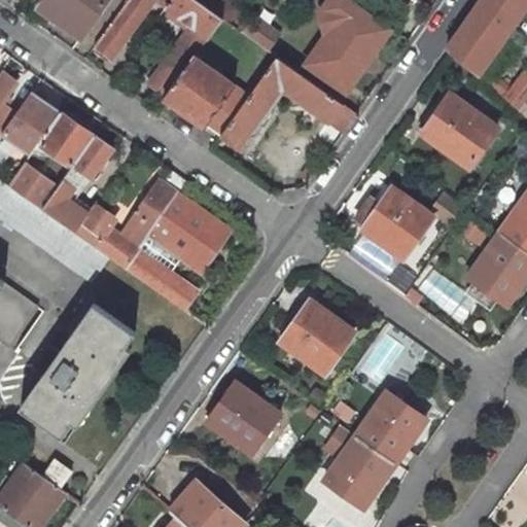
[(108,0),(39,0),(36,4),(36,5),(56,19),(62,10),(90,29),(108,0)]
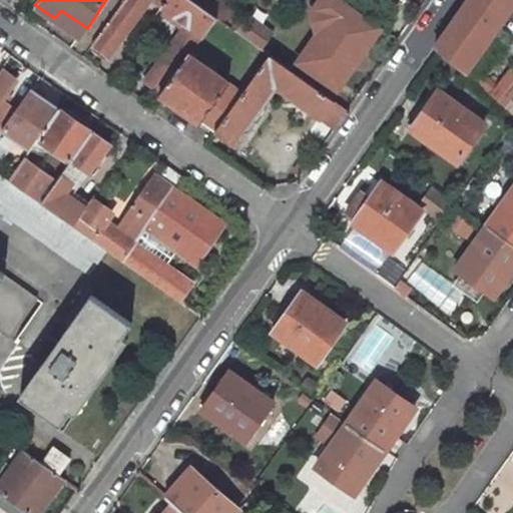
[(146,0),(121,0),(120,2),(92,44),(108,56),(137,15),(146,0)]
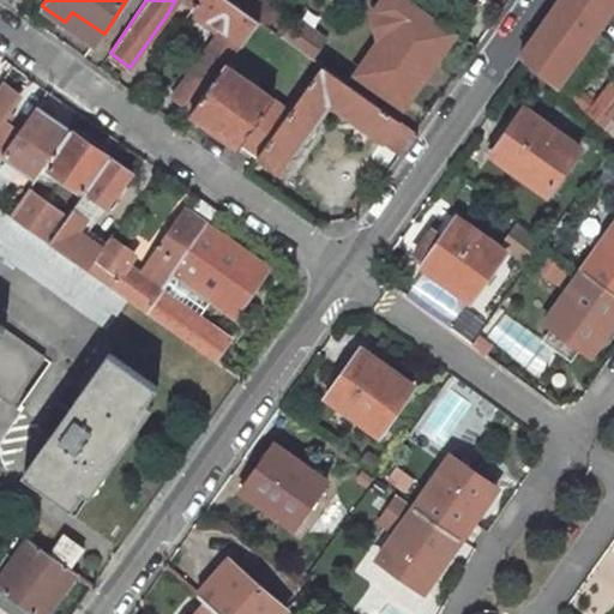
[(242,40),(258,18),(232,0),(199,0),(196,6),(222,25),(191,72),(173,96),(193,110),(211,85),(226,65),(242,40)]
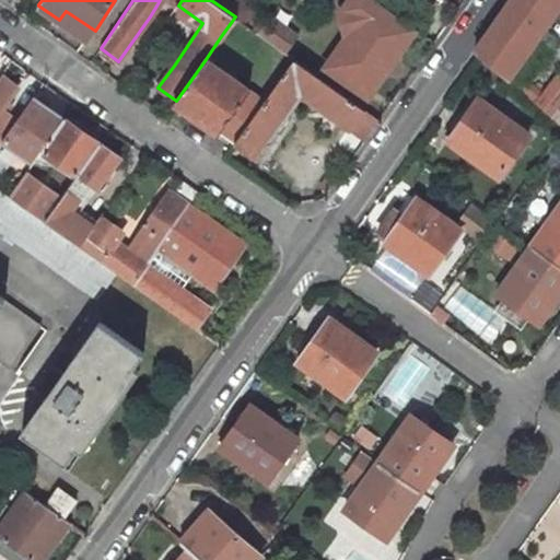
[(416,30),(373,0),(351,0),(342,13),(349,37),(331,62),(334,71),(369,96),(416,30)]
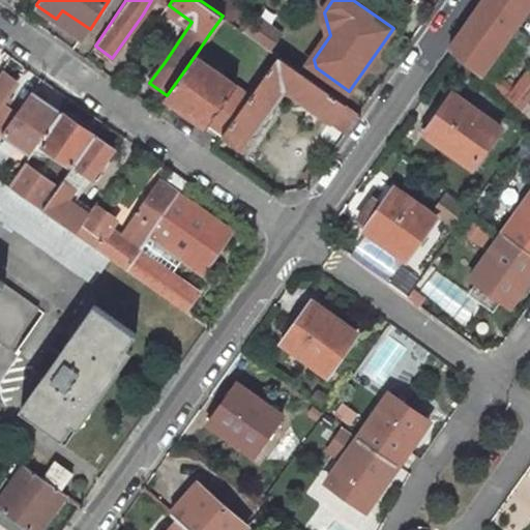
[(529,0),(483,0),(449,49),(453,52),(480,75),(529,4),(529,0)]
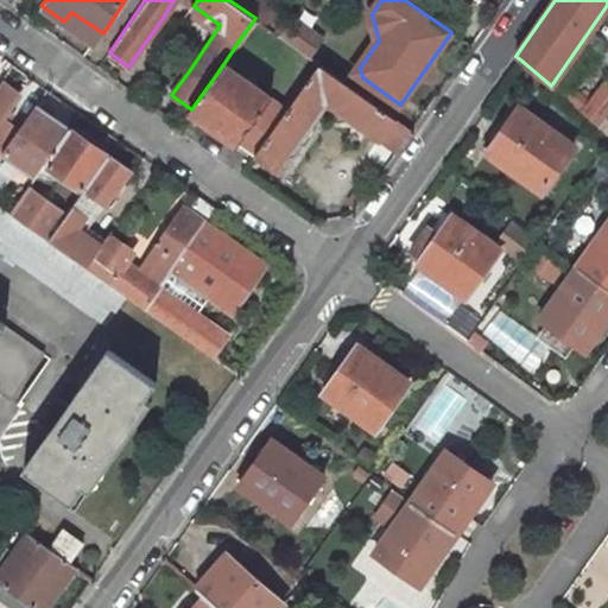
[(64,21),(95,43),(103,33),(71,12),(64,21)]
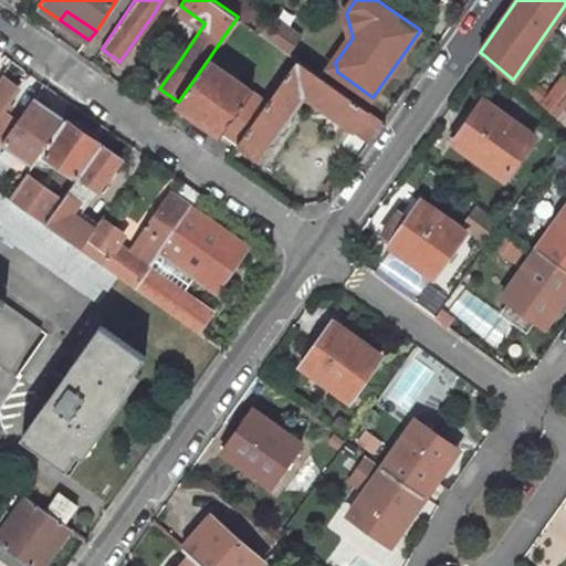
[(274,17),(262,34),(287,53),(301,35),(274,17)]
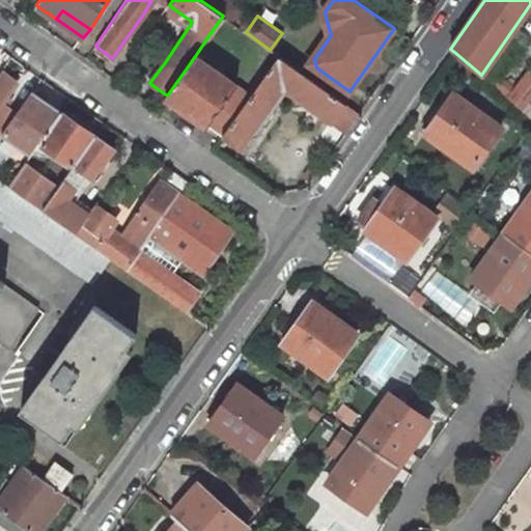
[(251,96),(195,56),(183,74),(167,95),(166,98),(223,137),(251,96)]
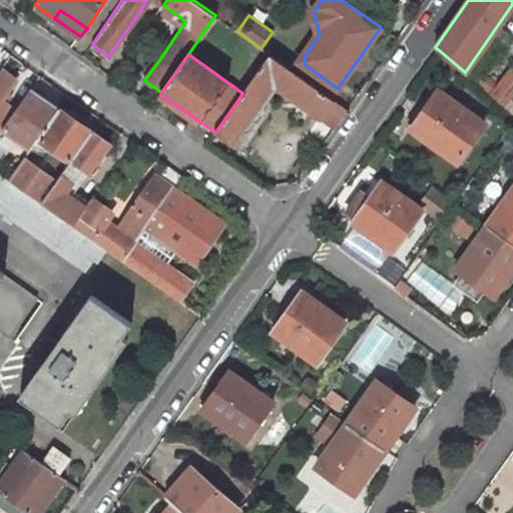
[(336,101),(270,54),(242,93),(215,132),(236,147),(278,87),(322,119),(321,120),(334,129),(348,110),(336,101)]
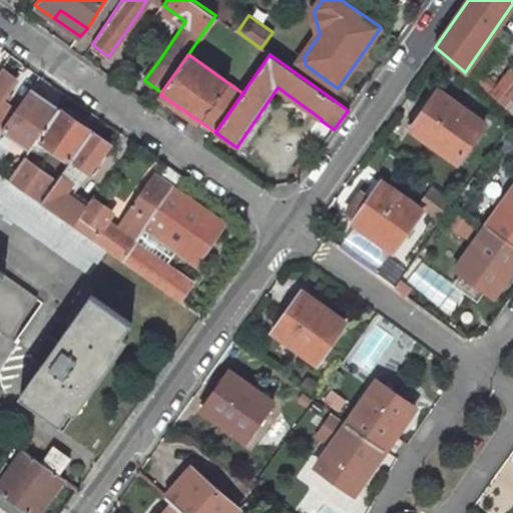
[(512,67),(493,90),(477,76),(474,80),(512,113),(512,67)]
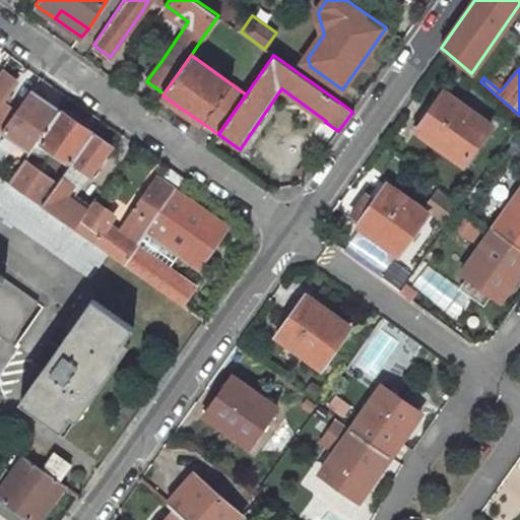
[(2,101),(16,80),(1,70),(0,71),(0,133),(4,127),(16,111),(2,101)]
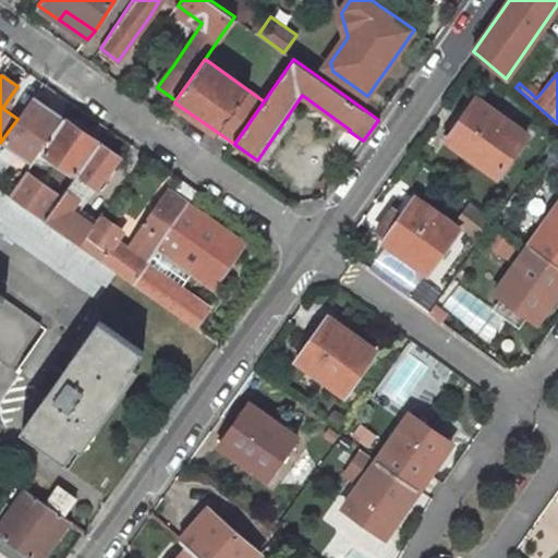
[(17,119),(4,136),(36,158),(43,148),(60,124),(48,116),(53,108),(34,95),(17,119)]
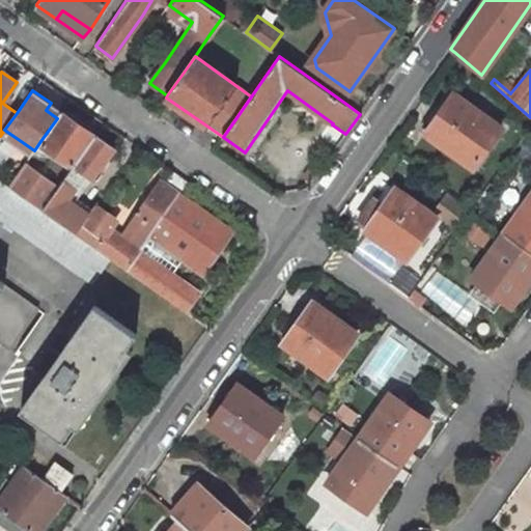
[(502,128),(453,94),(425,133),(474,167),(502,128)]
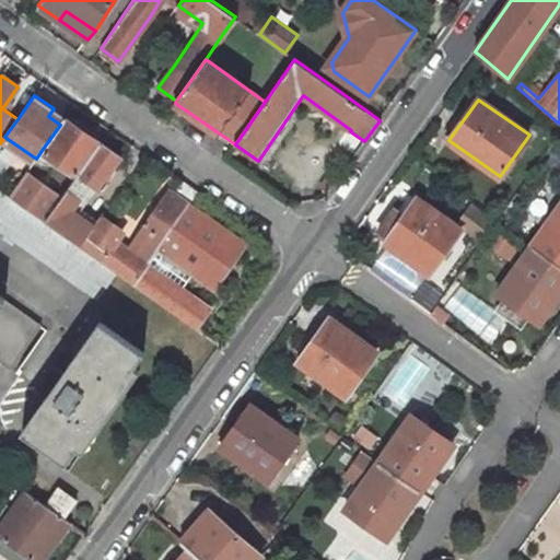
[(66,117),(54,108),(48,116),(60,125),(66,117)]
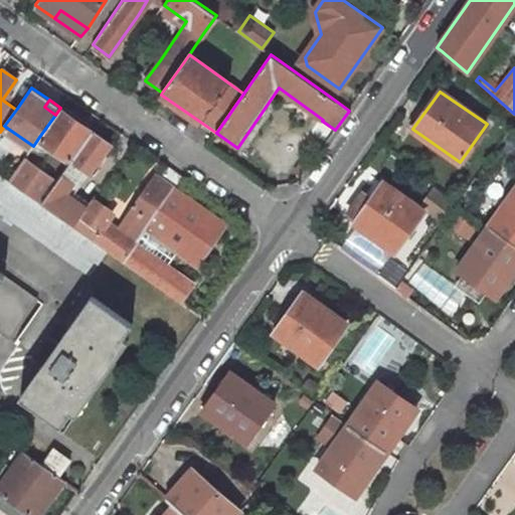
[(93,131),(60,108),(55,115),(39,137),(72,160),(93,131)]
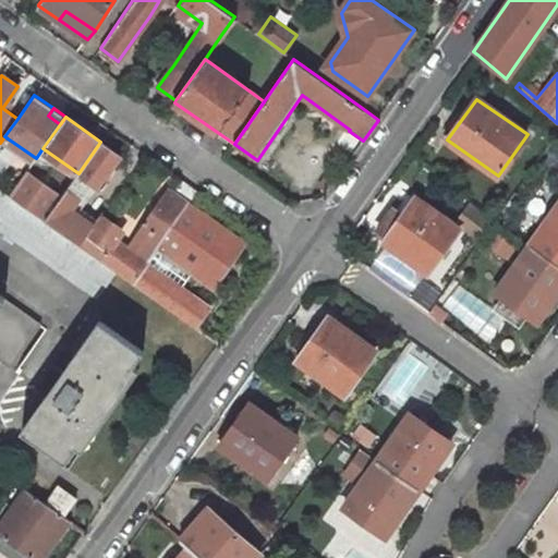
[(120,157),(100,142),(79,173),(64,194),(45,221),(81,246),(94,227),(72,211),(92,183),(98,187),(120,157)]
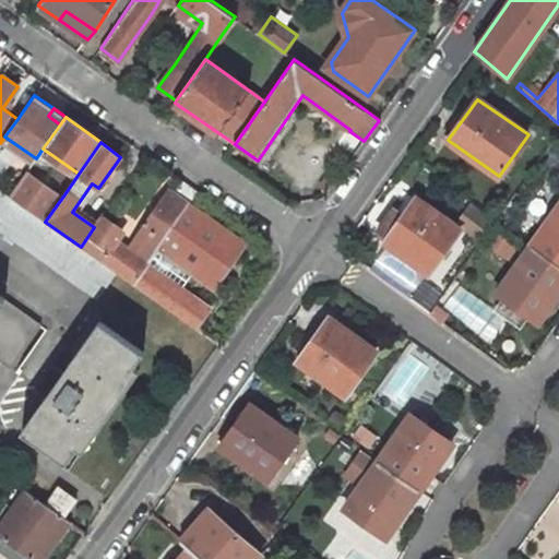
[(64,194),(28,169),(10,197),(45,222),(64,194)]
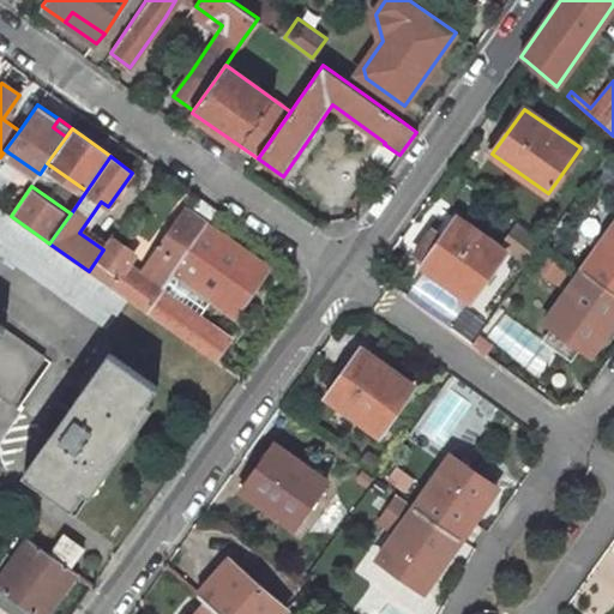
[(217,210),(198,197),(187,211),(186,210),(160,247),(180,262),(206,224),(217,210)]
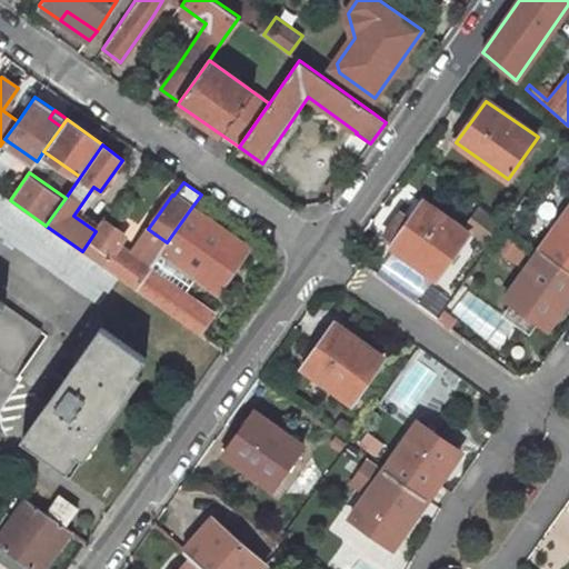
[(0,233),(99,303),(120,278),(82,251),(46,226),(10,200),(0,192),(0,233)]
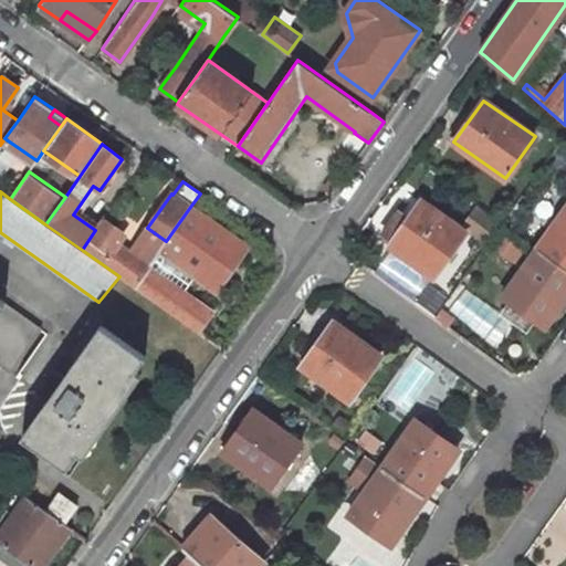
[(467,233),(420,200),(389,244),(435,278),(467,233)]
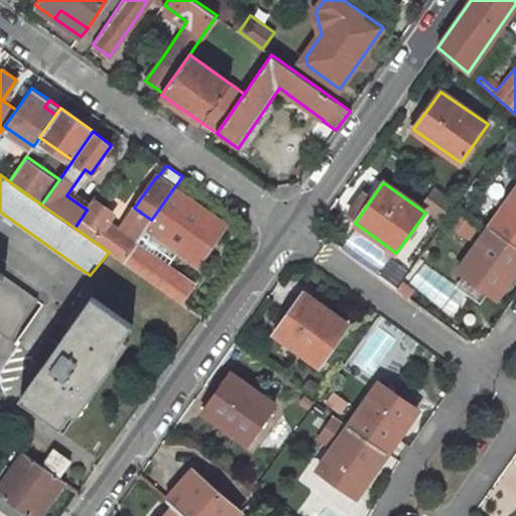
[(226,225),(173,188),(151,220),(136,240),(121,261),(187,308),(201,290),(183,278),(194,263),(198,265),(226,225)]
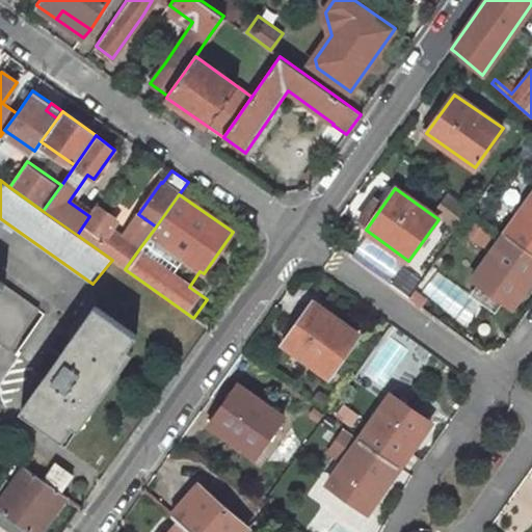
[(531,197),(506,234),(531,253),(531,197)]
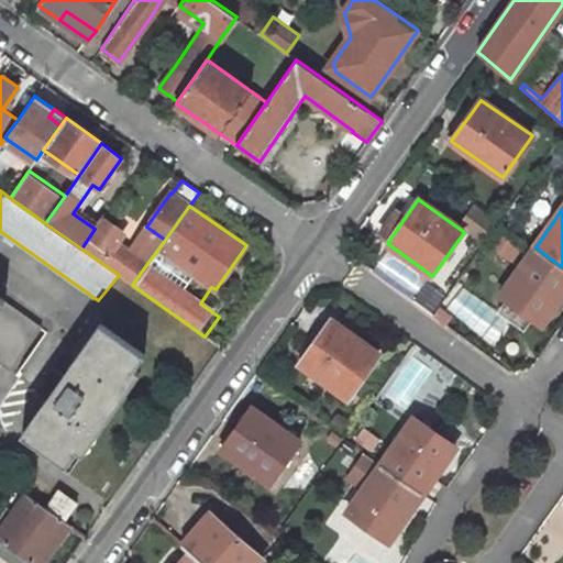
[(125,232),(103,217),(95,229),(81,249),(119,275),(132,285),(148,262),(129,247),(119,241),(125,232)]
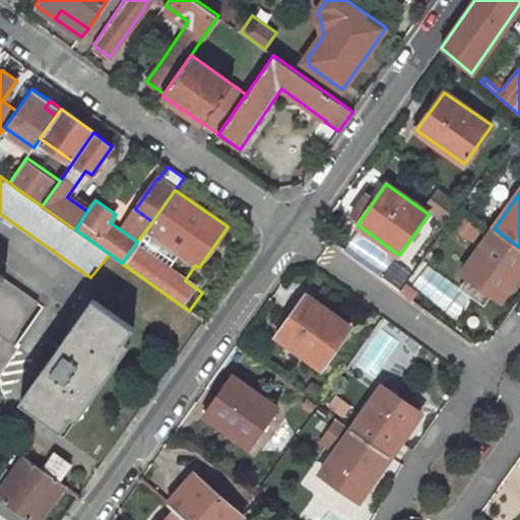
[(135,209),(119,229),(137,242),(152,221),(135,209)]
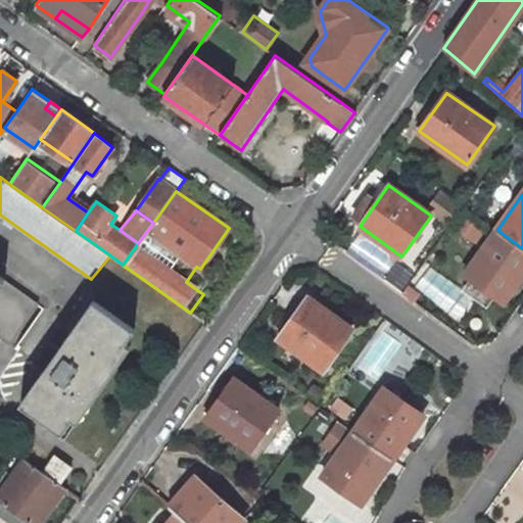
[(522,248),(497,230),(466,274),(504,301),(522,274),(522,248)]
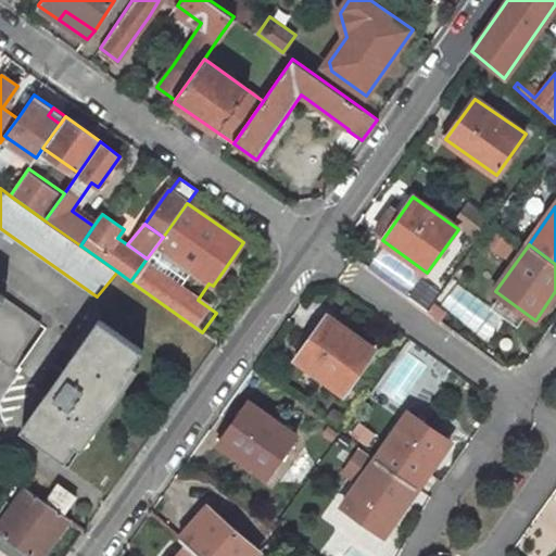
[(0,358),(11,366),(41,323),(0,293),(0,358)]
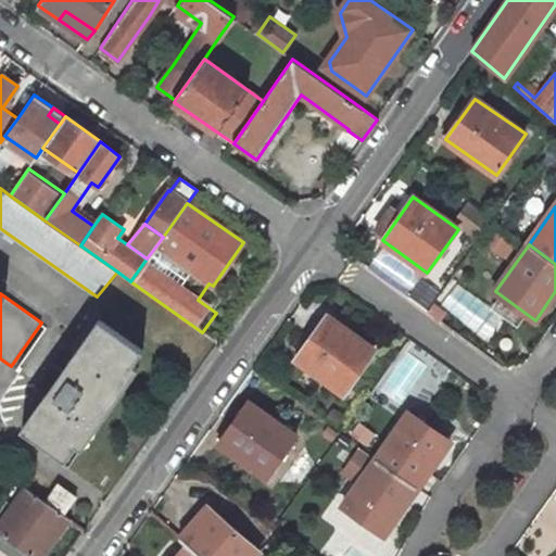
[(374,350),(327,317),(297,359),(343,392),(374,350)]
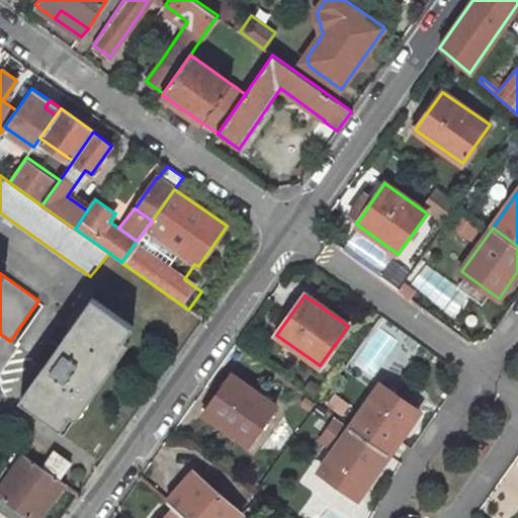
[(134,326),(93,297),(59,345),(48,338),(32,360),(42,367),(20,399),(62,428),(72,414),(76,417),(130,343),(123,339),(134,326)]
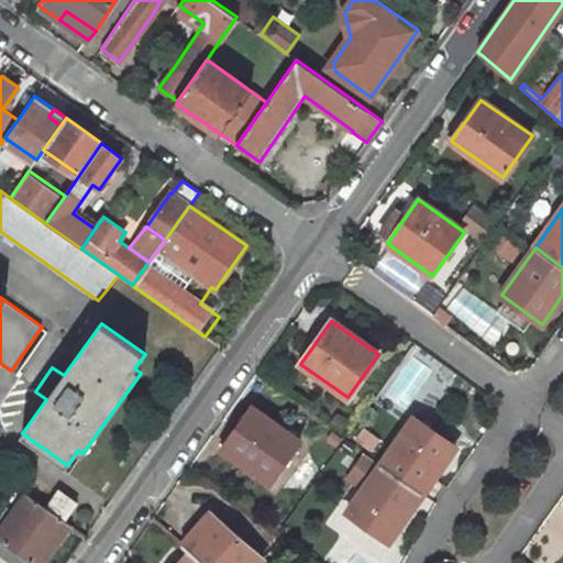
[(299,442),(252,408),(222,449),(271,483),(299,442)]
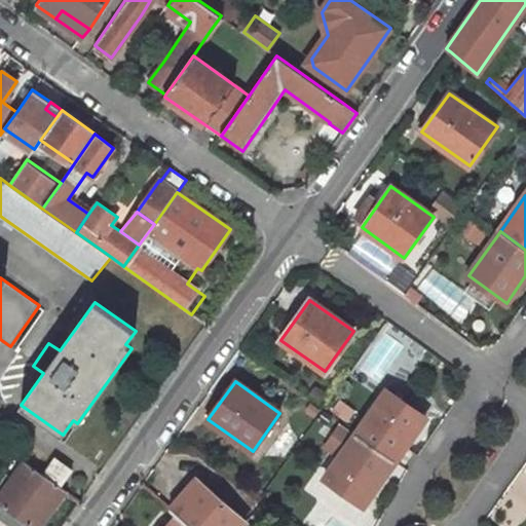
[(425,417),(387,390),(357,434),(395,461),(406,446),(425,417)]
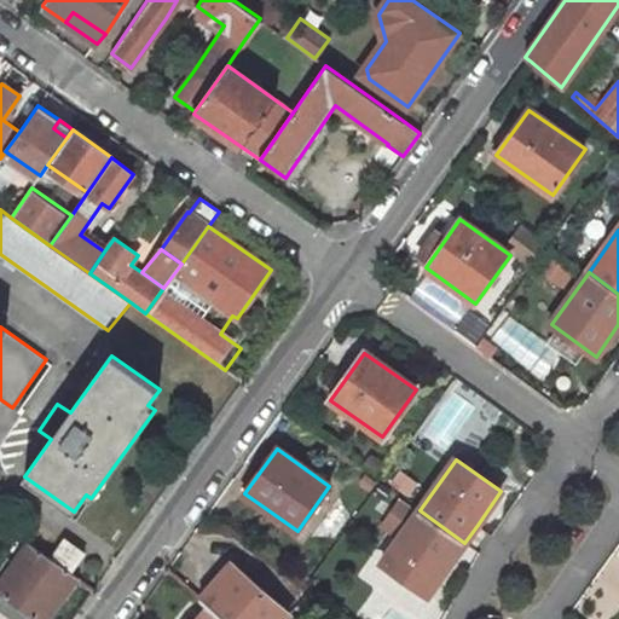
[(464,543),(420,510),(403,499),(385,526),(400,537),(382,563),(427,596),(452,560),(464,543)]
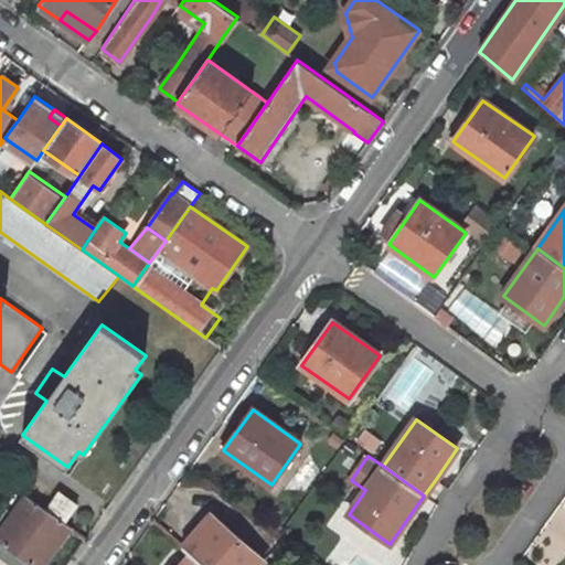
[(45,510),(64,523),(78,504),(59,491),(45,510)]
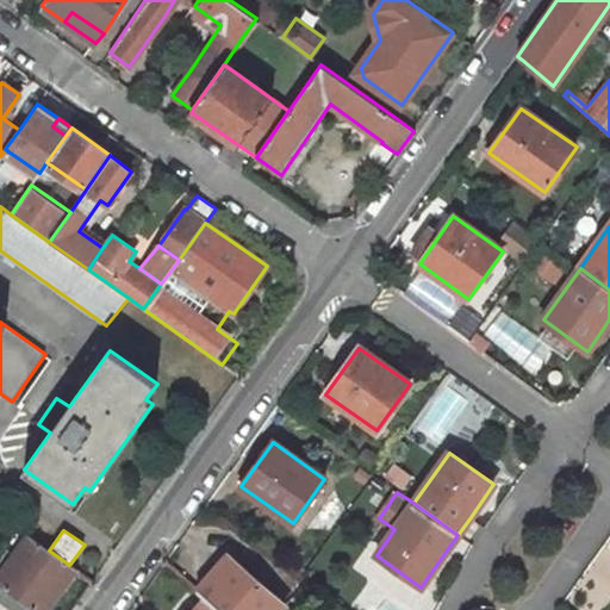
[(29,535),(0,574),(0,583),(0,584),(0,601),(13,609),(23,609),(27,603),(37,609),(47,609),(76,570),(69,565),(49,551),(29,535)]
